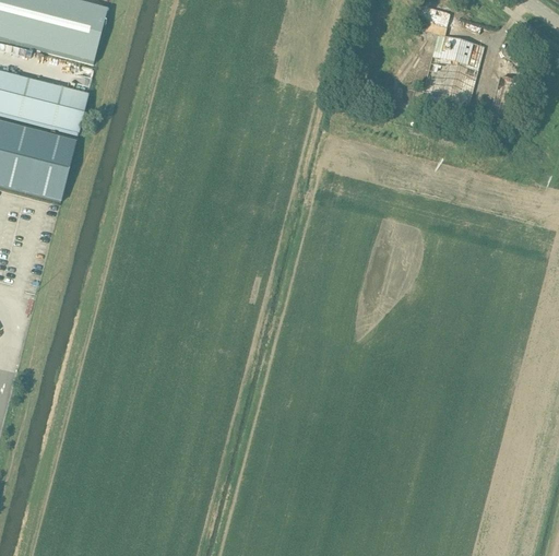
[(0,0),(0,38),(93,63),(107,9),(71,0),(0,0)]
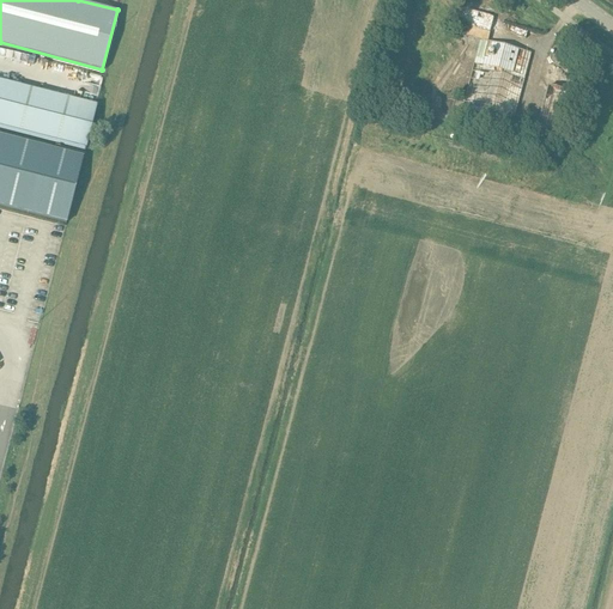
[(516,111),(530,49),(487,40),(493,12),(466,6),(459,37),(478,42),(463,109),(502,117),(504,108),(516,111)]
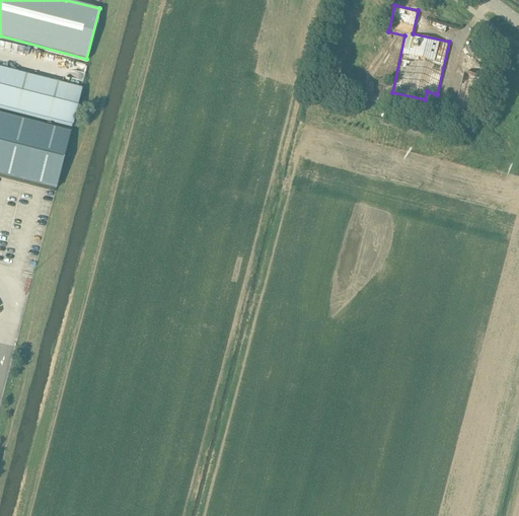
[(0,66),(0,105),(71,125),(81,87),(0,66)]
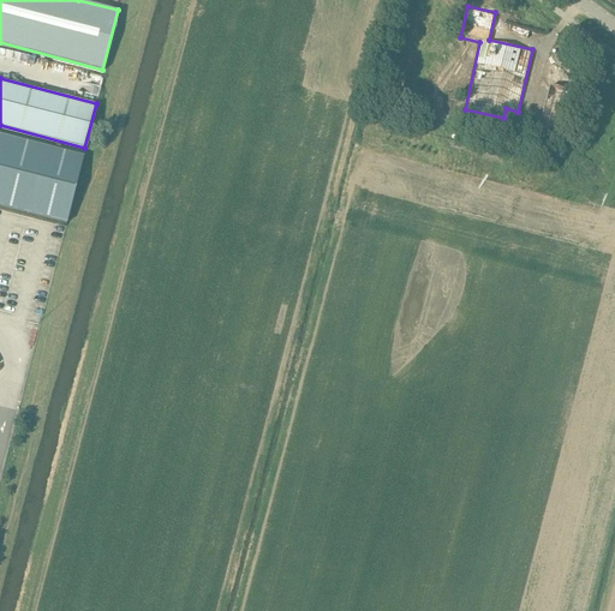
[(538,124),(557,129),(568,89),(549,83),(538,124)]
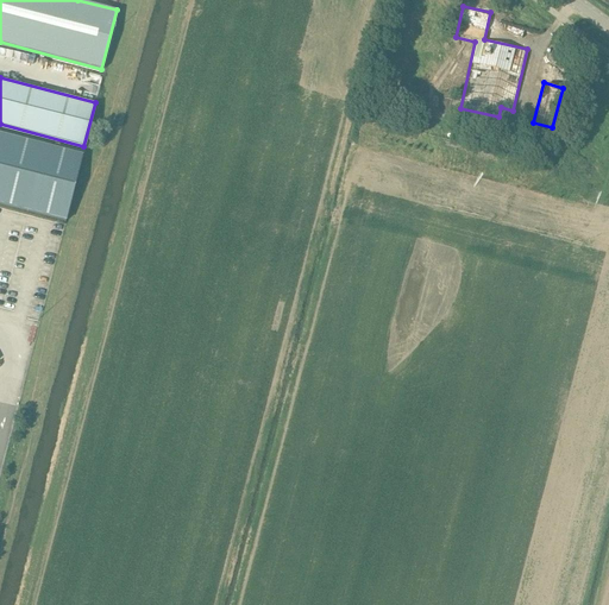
[(0,202),(66,219),(82,155),(0,133),(0,202)]
